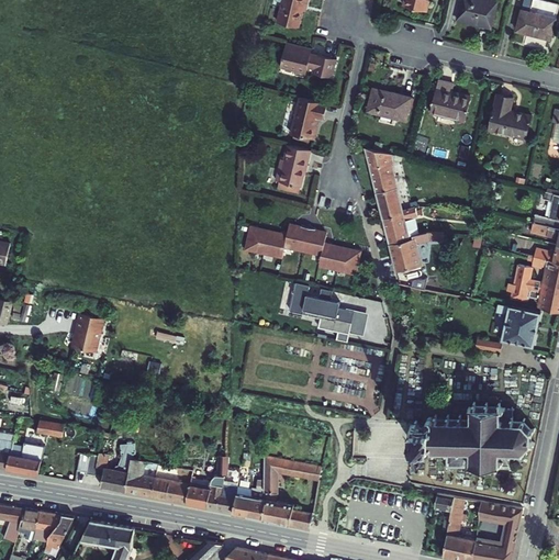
[(274,0),(267,29),(289,34),(293,17),(297,17),(300,0),(274,0)]
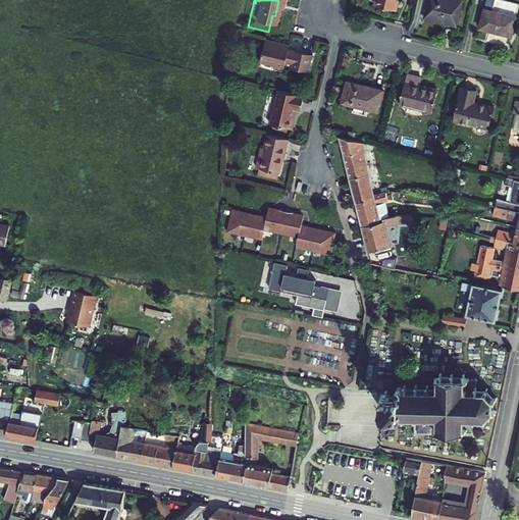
[(365,0),(363,9),(385,14),(388,0),(365,0)]
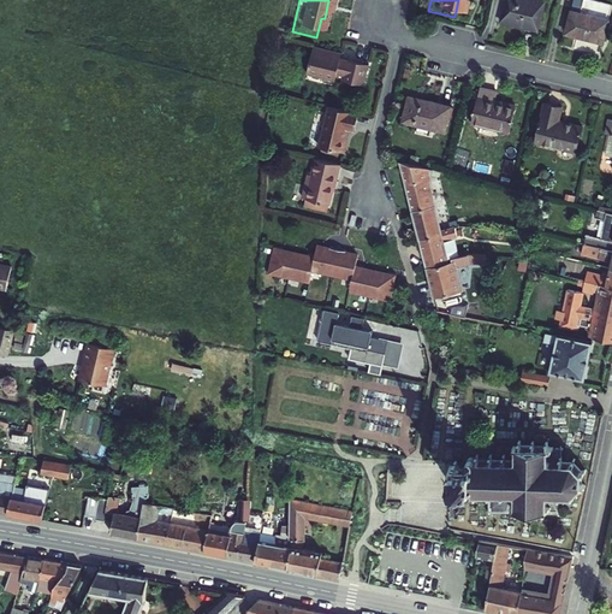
[(504,0),(492,0),(486,27),(524,37),(533,7),(504,0)]
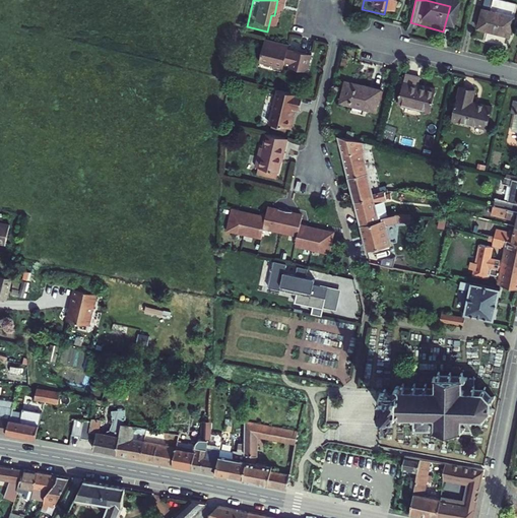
[(473,13),(467,34),(501,43),(506,22),(473,13)]
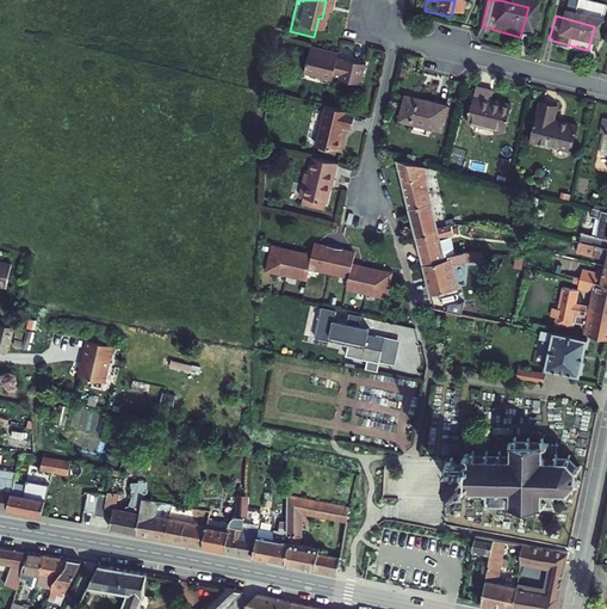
[(299,51),(293,77),(311,80),(309,90),(322,92),(326,75),(332,78),(330,84),(351,87),(355,66),(335,62),(334,65),(327,63),(328,57),(299,51)]
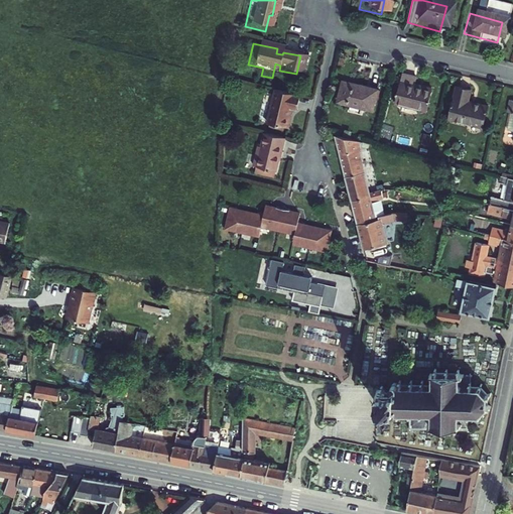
[(399,75),(391,104),(423,112),(428,90),(420,88),(421,81),(399,75)]
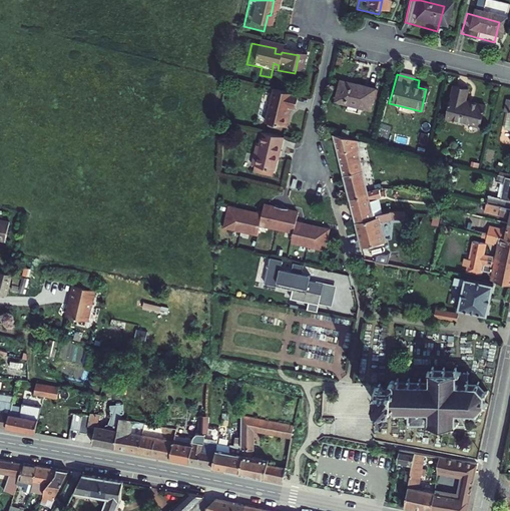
[(339,80),(333,101),(367,110),(372,88),(339,80)]
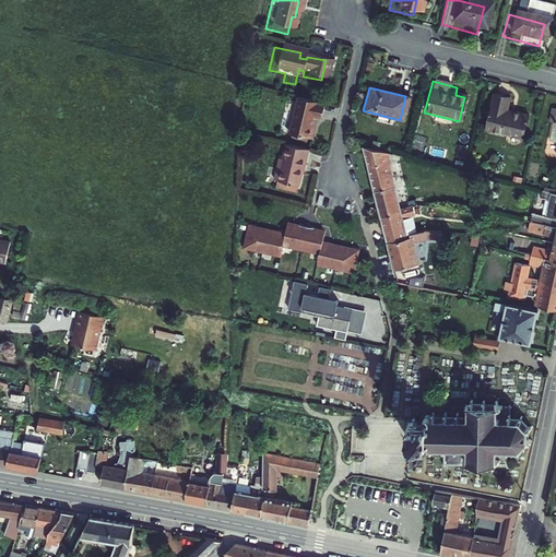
[(493,94),(484,129),(521,138),(525,115),(506,110),(509,97),(493,94)]
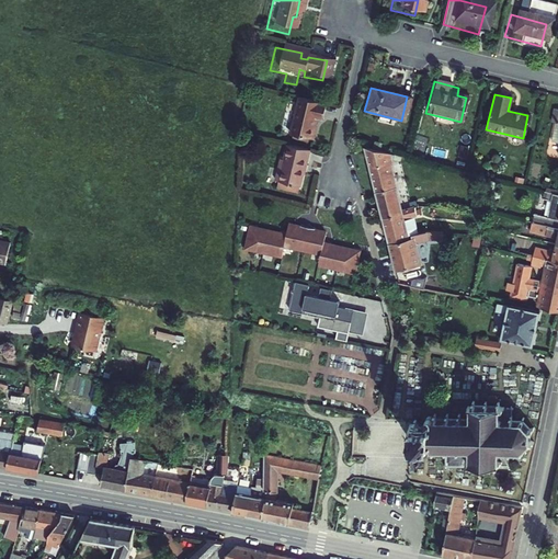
[(291,103),(281,139),(304,145),(309,125),(312,125),(317,110),(291,103)]
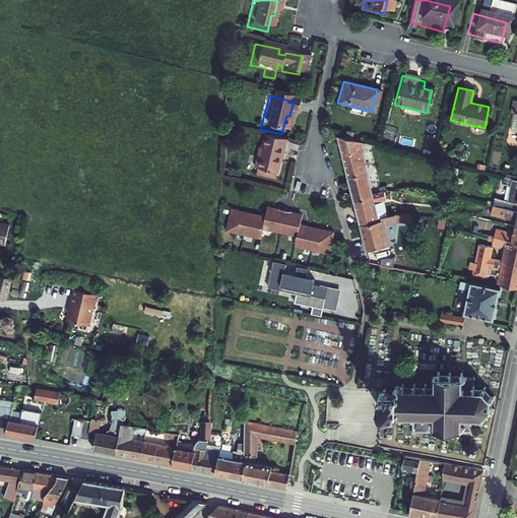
[(516,133),(516,137),(515,143),(516,143),(516,101),(511,100),(508,113),(514,114),(511,131),(516,133)]
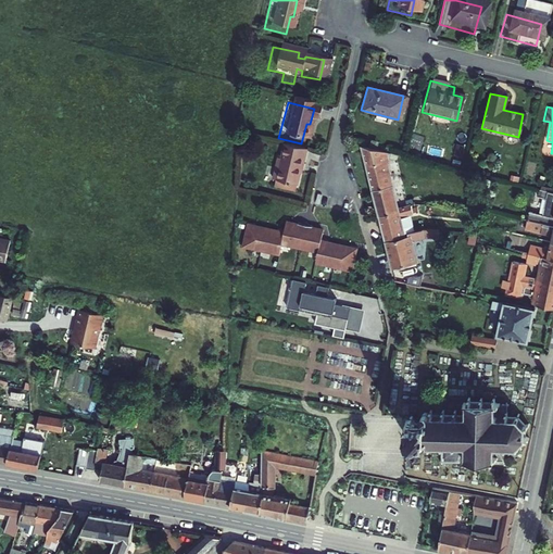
[(381,226),(392,266),(417,260),(412,240),(427,236),(442,236),(442,229),(423,227),(406,233),(407,236),(404,237),(399,216),(418,211),(416,205),(410,208),(410,205),(422,202),(419,196),(402,200),(404,206),(397,209),(392,190),(407,186),(405,178),(407,177),(405,171),(390,175),(391,181),(390,183),(384,161),(388,161),(385,150),(360,145),(374,197),(381,226)]
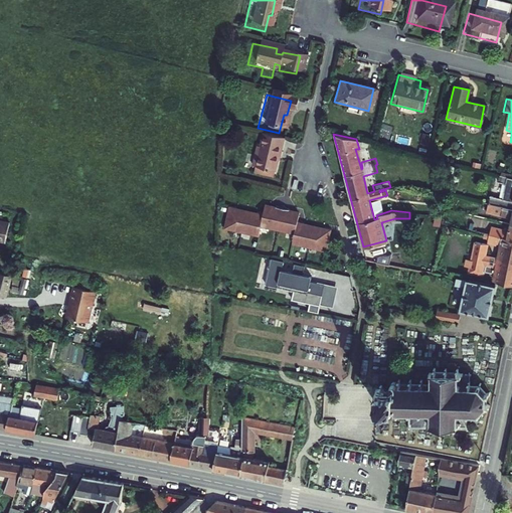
[(248,151),(242,176),(265,181),(269,165),(272,166),(278,143),(254,137),(251,151),(248,151)]
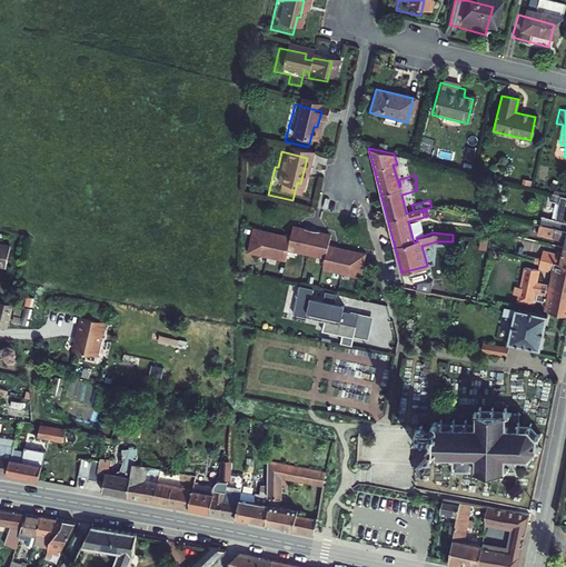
[(513,288),(509,297),(534,304),(535,300),(544,302),(543,309),(565,315),(565,194),(562,194),(555,217),(544,215),(542,222),(534,220),(533,228),(538,229),(537,232),(556,236),(557,227),(565,228),(565,236),(564,246),(526,237),(523,252),(536,256),(534,262),(539,264),(538,268),(550,271),(547,284),(537,280),(539,270),(525,266),(519,289),(513,288)]
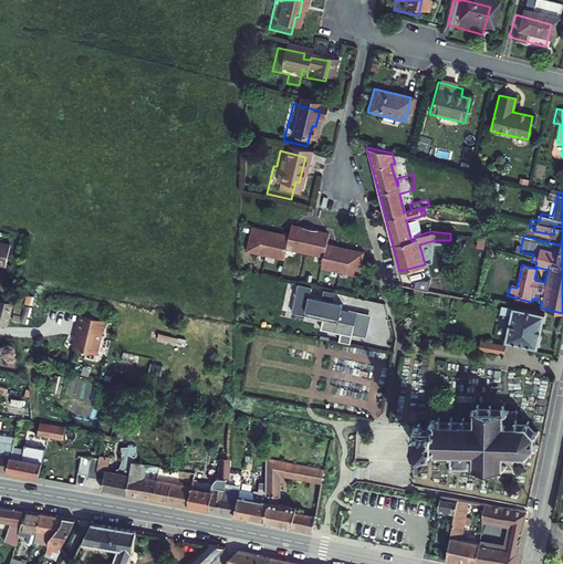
[(253,228),(248,253),(285,261),(288,252),(324,260),(323,269),(361,277),(366,251),(329,243),(331,235),(293,227),(291,236),(278,232),(260,229),(253,228)]
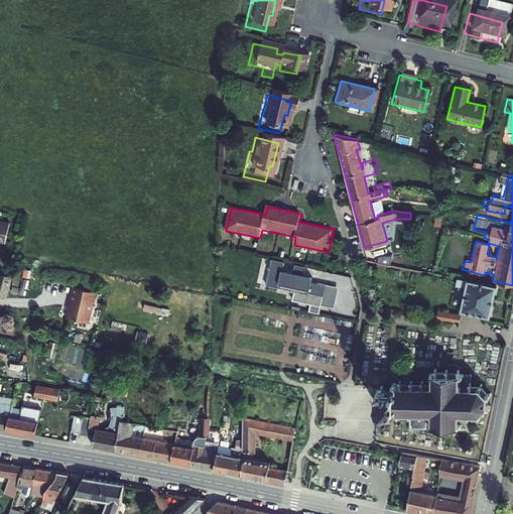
[(283,263),(270,260),(265,285),(322,297),(324,285),(310,282),(311,278),(302,276),(303,268),(294,266),(292,272),(281,270),(283,263)]
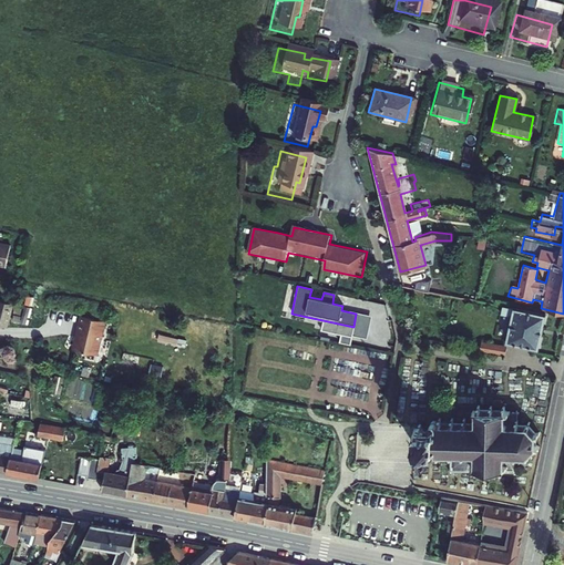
[(0,328),(3,329),(9,306),(0,304),(0,328)]
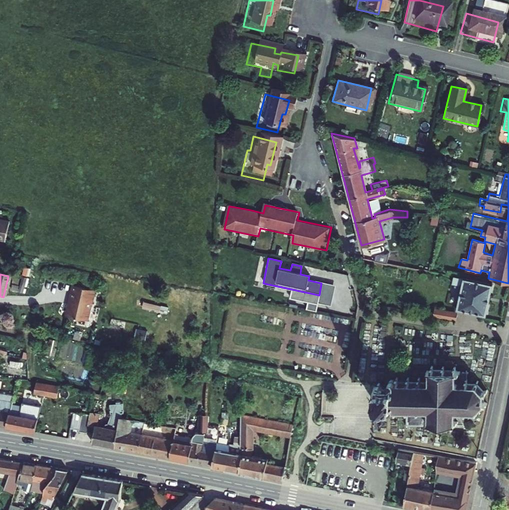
[(456,274),(454,282),(463,283),(458,307),(487,314),(494,282),(456,274)]
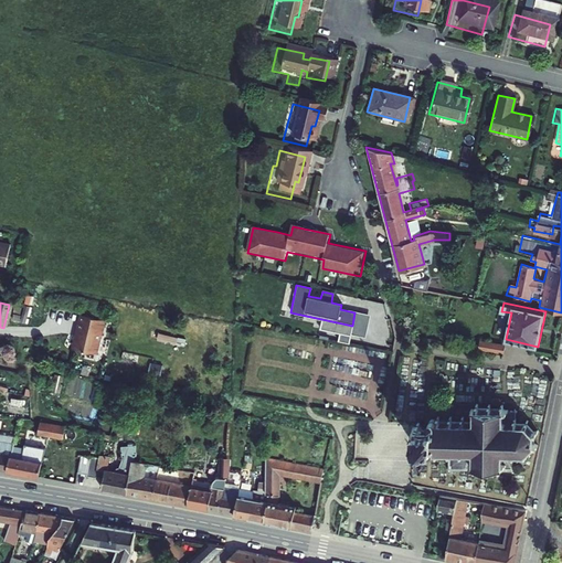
[(71,339),(66,357),(91,362),(98,327),(72,320),(69,338),(71,339)]
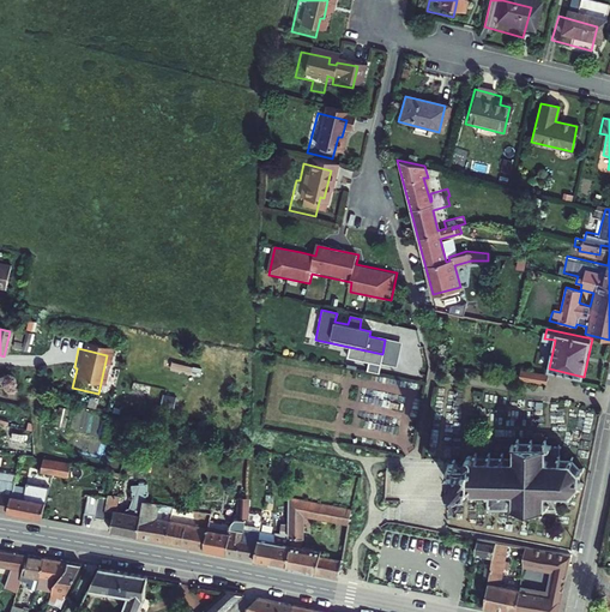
[(518,367),(515,377),(547,383),(549,373),(518,367)]
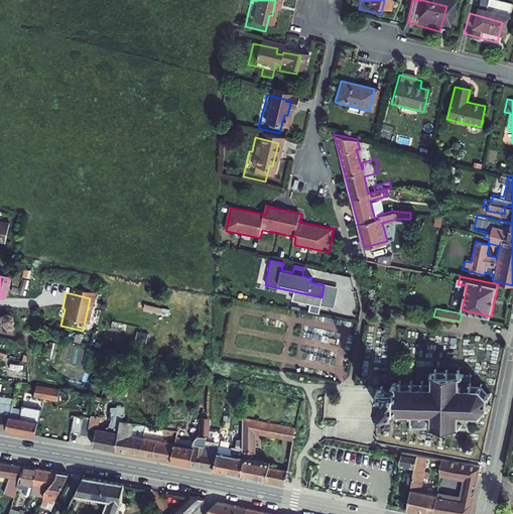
[(380,410),(380,407),(392,407),(390,410),(389,411),(389,413),(390,415),(392,415),(394,415),(396,414),(396,416),(400,416),(400,412),(407,413),(407,415),(407,417),(410,417),(409,426),(408,427),(410,430),(412,428),(461,431),(464,432),(467,427),(465,426),(465,414),(475,414),(476,417),(479,416),(478,413),(485,407),(489,408),(489,405),(487,405),(487,396),(490,395),(490,392),(487,393),(479,388),(481,385),(478,384),(476,387),(469,387),(469,378),(471,377),(468,372),(466,373),(458,373),(459,370),(455,370),(455,373),(447,372),(447,369),(444,369),(444,372),(436,371),(436,369),(434,369),(434,371),(432,372),(432,374),(428,374),(428,377),(432,379),(431,385),(424,385),(424,382),(419,382),(419,385),(412,385),(412,382),(408,382),(408,385),(401,385),(401,381),(397,381),(397,385),(396,383),(393,384),(391,384),(390,386),(390,388),(392,390),(382,390),(382,387),(378,387),(378,389),(375,390),(375,393),(378,394),(378,398),(378,403),(374,403),(374,406),(377,407),(378,410),(380,410)]
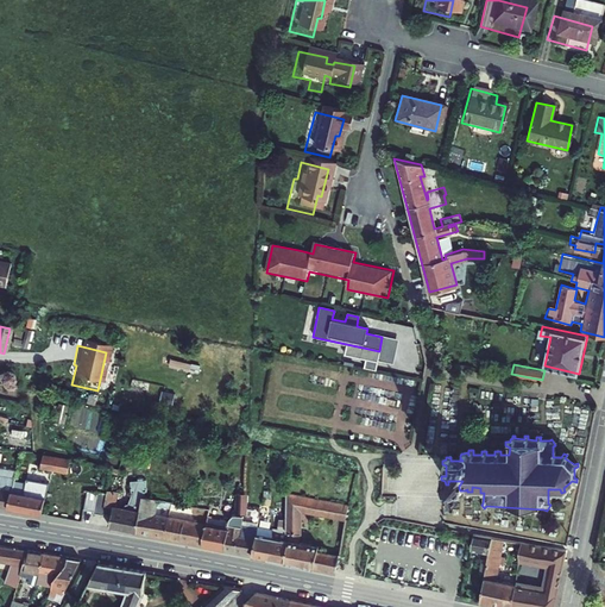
[(39,457),(37,470),(65,475),(69,462),(39,457)]
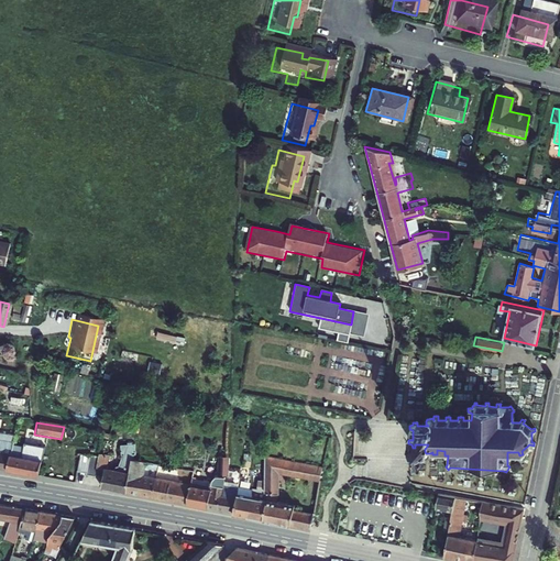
[(0,473),(19,476),(36,480),(42,450),(21,446),(20,449),(11,447),(12,438),(0,435),(0,473)]
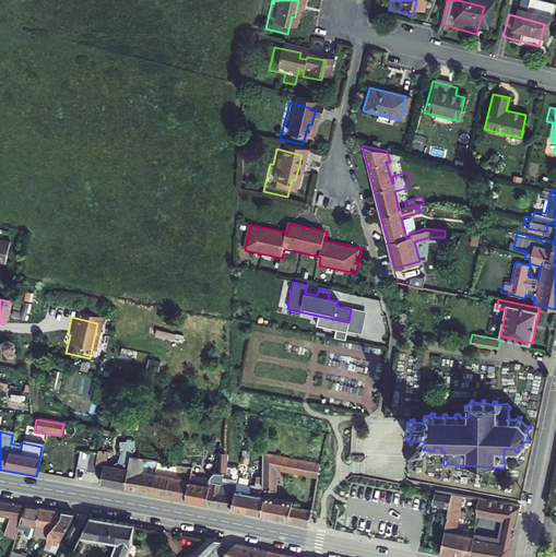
[(91,476),(89,486),(102,488),(119,493),(160,500),(174,504),(194,507),(196,505),(204,507),(220,510),(220,512),(255,519),(280,524),(296,528),(297,525),(305,526),(306,519),(308,510),(292,505),(292,501),(275,497),(275,492),(276,471),(316,478),(318,464),(262,453),(255,451),(253,493),(236,488),(224,490),(223,495),(213,492),(215,482),(223,482),(223,475),(225,475),(226,454),(211,453),(205,473),(190,471),(187,480),(142,474),(146,469),(148,463),(132,461),(133,452),(133,446),(133,441),(130,441),(128,439),(125,439),(123,441),(113,441),(110,452),(116,454),(115,465),(106,465),(104,466),(104,469),(97,467),(101,453),(89,451),(87,454),(68,452),(63,470),(73,471),(73,473),(83,475),(83,474),(91,476)]
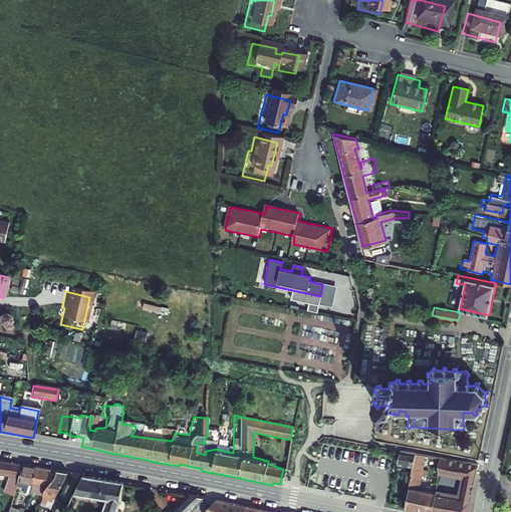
[(394,452),(388,462),(396,464),(407,467),(405,474),(402,473),(399,486),(403,488),(399,507),(421,511),(461,511),(472,466),(434,459),(431,472),(440,474),(457,477),(454,498),(436,494),(414,490),(420,456),(410,454),(394,452)]
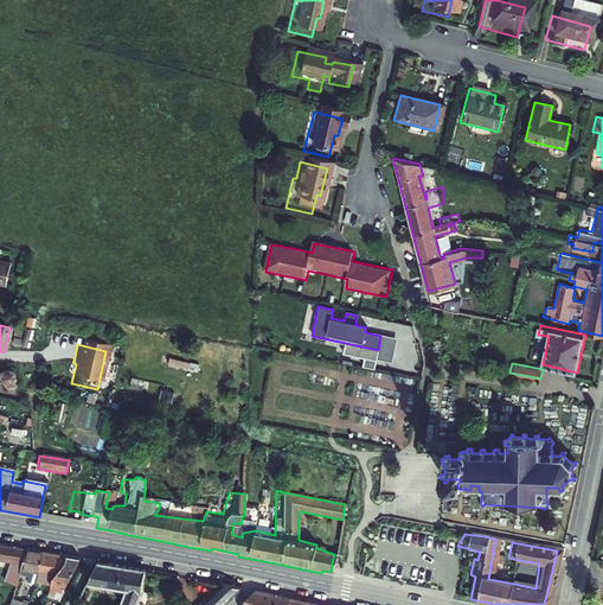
[(0,564),(14,566),(14,575),(26,578),(25,584),(46,587),(44,594),(50,597),(53,592),(61,594),(76,562),(55,558),(21,551),(0,546),(0,564)]
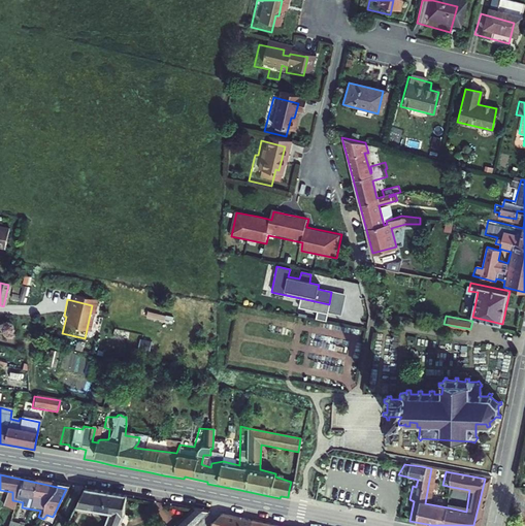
[(118,525),(125,498),(83,491),(73,511),(110,517),(107,525),(118,525)]
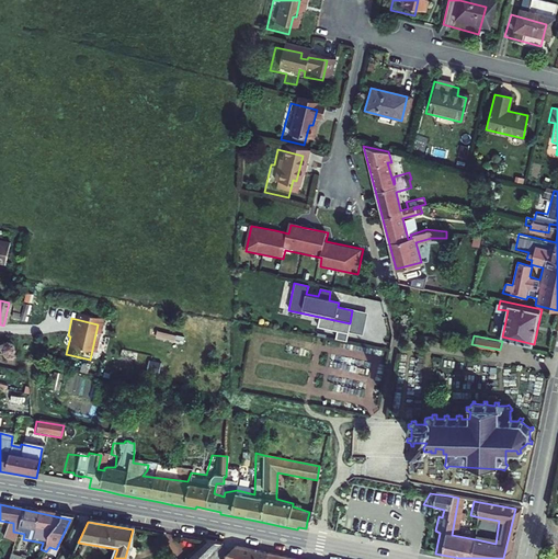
[(190,540),(171,558),(196,558),(211,545),(190,540)]
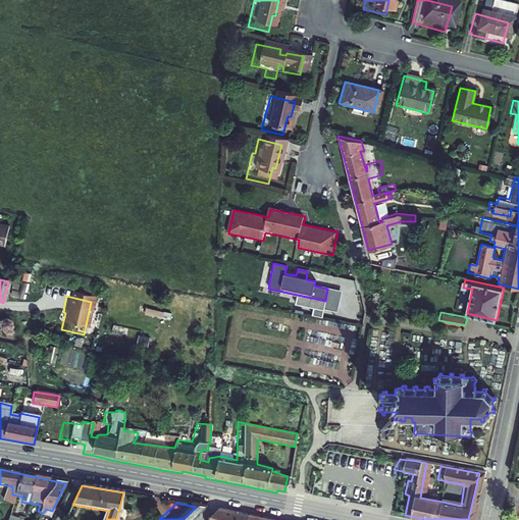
[(254,519),(248,518),(209,511),(199,519),(254,519)]
